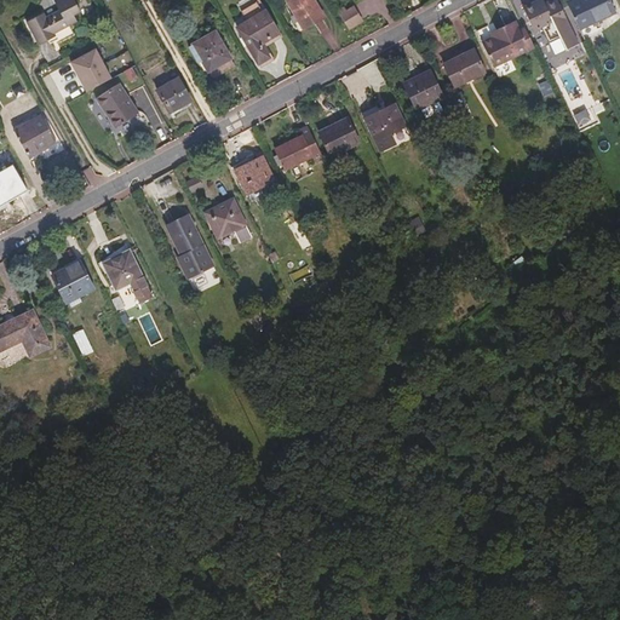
[(80,12),(74,0),(53,0),(59,11),(46,17),(44,13),(27,22),(39,46),(56,36),(55,34),(78,22),(74,16),(80,12)]
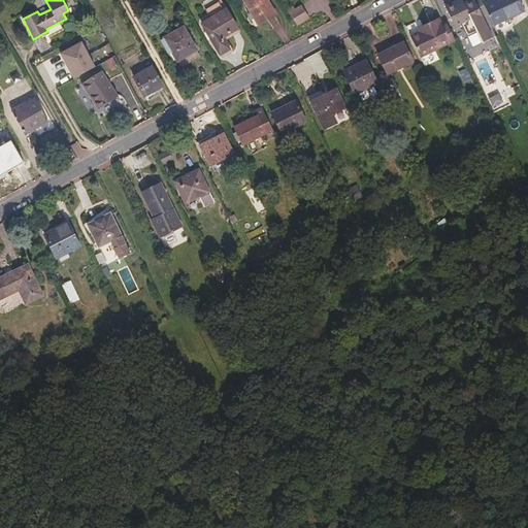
[(276,15),(267,0),(245,0),(244,1),(259,26),(276,15)]
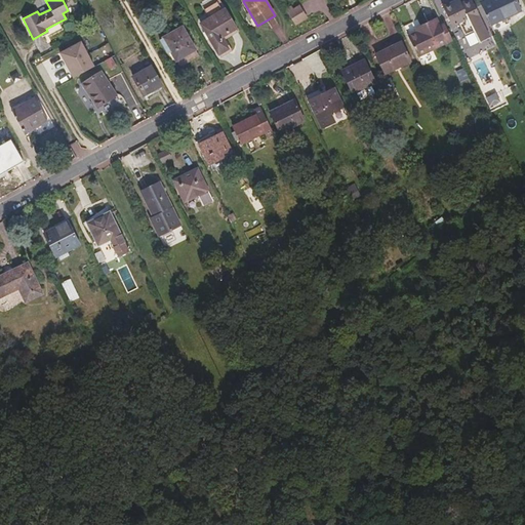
[(454,28),(459,25),(466,37),(475,33),(482,46),(491,41),(472,0),(468,0),(461,3),(460,0),(455,0),(444,6),(454,28)]
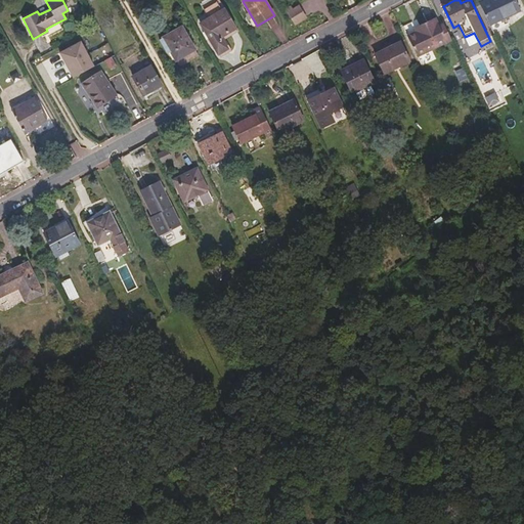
[(515,0),(487,0),(480,4),(490,25),(521,10),(515,0)]
